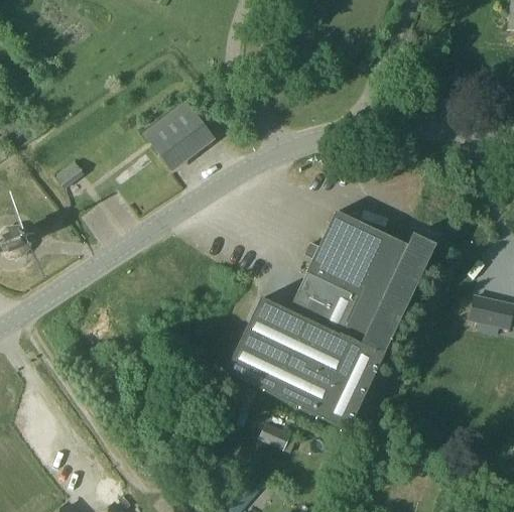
[(171,171),(216,137),(186,98),(142,131),(171,171)]
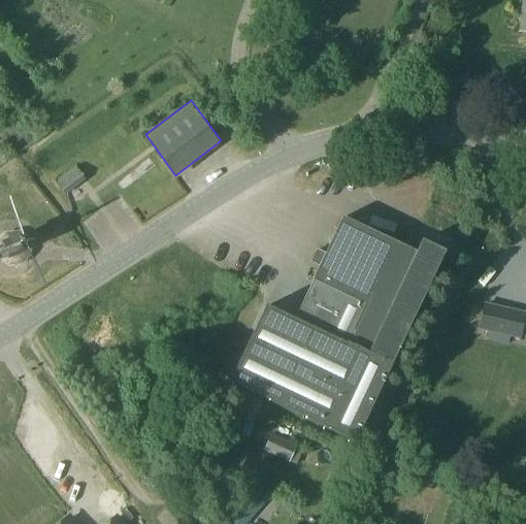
[(53,172),(65,193),(87,179),(75,159),(53,172)]
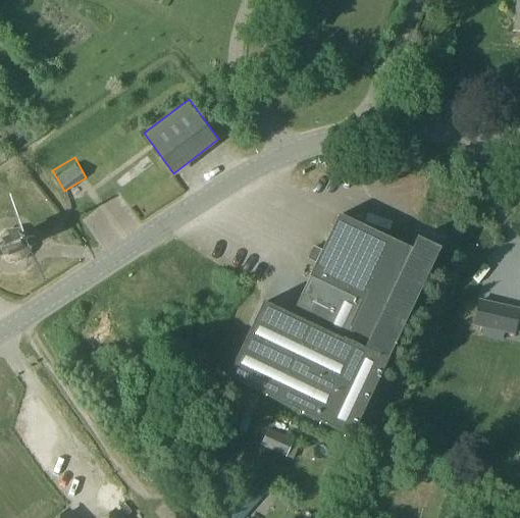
[(228,375),(353,433),(442,246),(418,235),(413,246),(341,211),(293,313),(264,300),(228,375)]
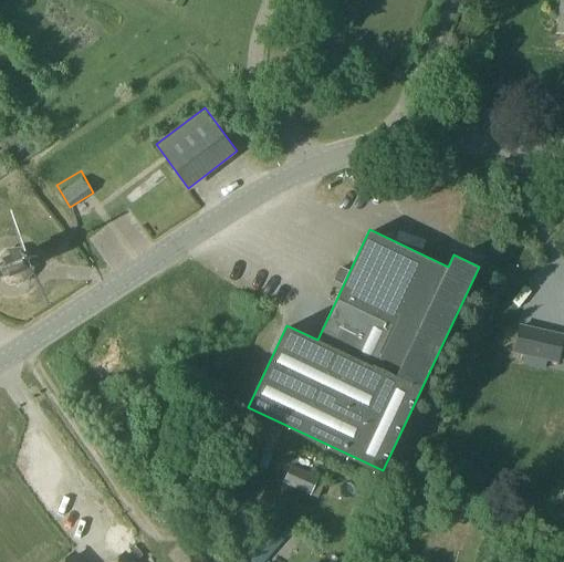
[(32,255),(22,246),(9,247),(0,257),(0,260),(1,271),(12,280),(25,279),(34,268),(32,255)]
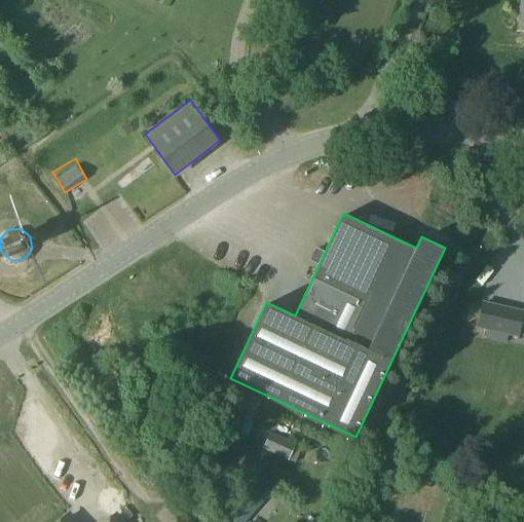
[(523,306),(483,298),(478,326),(488,328),(486,336),(497,339),(498,330),(519,334),(523,311),(523,306)]
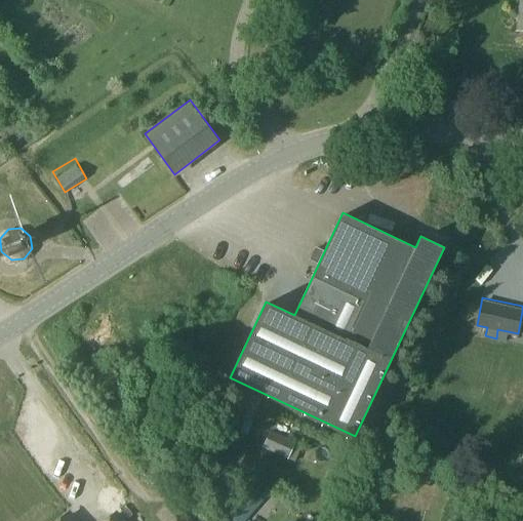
[(250,472),(224,508),(241,520),(252,520),(263,509),(257,506),(271,487),(250,472)]
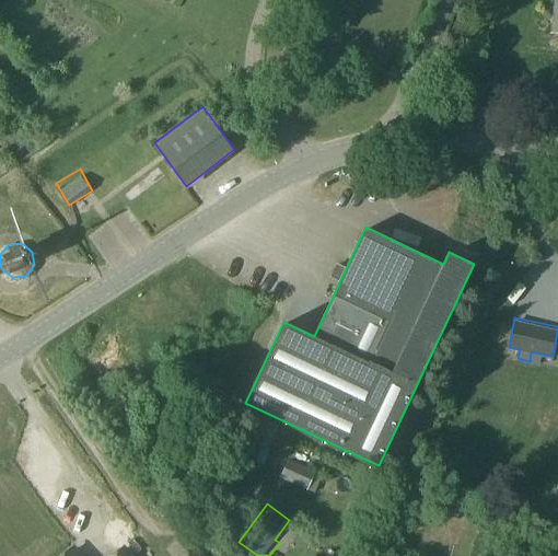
[(134,555),(126,545),(113,555),(134,555)]
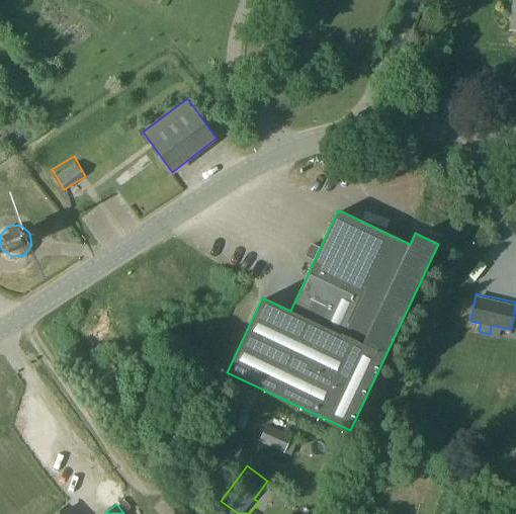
[(76,513),(69,505),(57,513),(76,513)]
